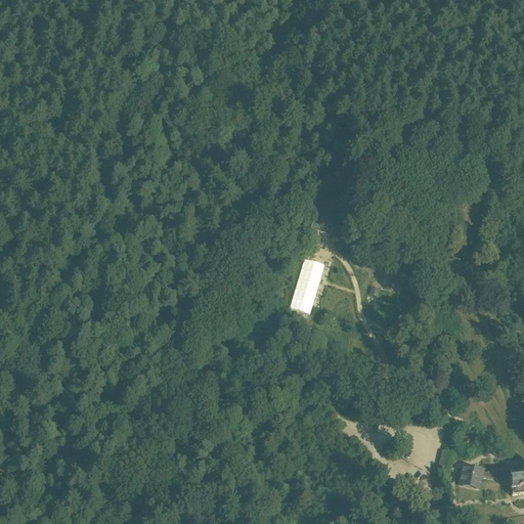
[(309,315),(324,266),(305,260),(290,309),(309,315)]
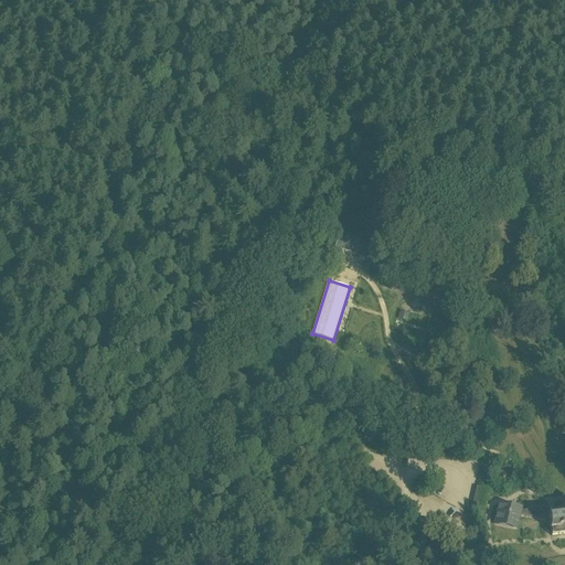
[(564,502),(561,503),(562,513),(547,515),(548,522),(551,534),(564,532),(564,502)]
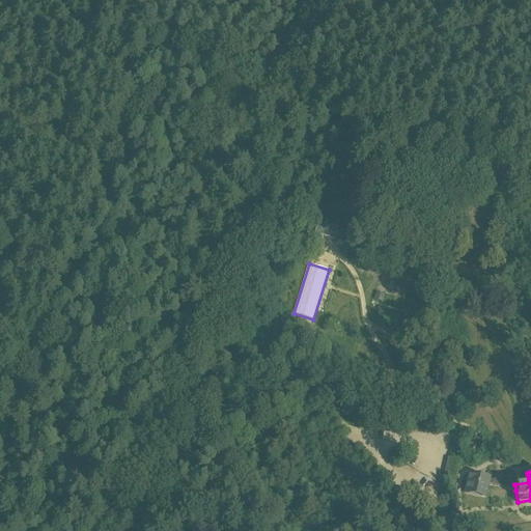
[(485,497),(488,484),(490,480),(469,475),(466,492),(485,497)]
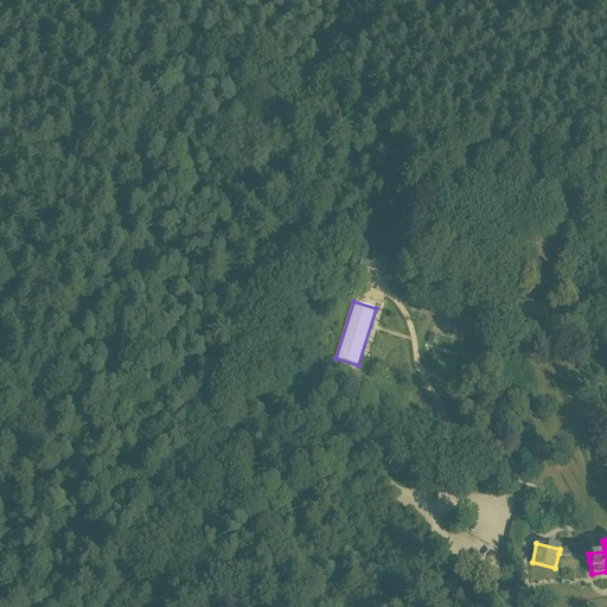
[(564,549),(560,549),(558,554),(589,561),(588,554),(585,554),(585,553),(585,551),(583,550),(582,549),(581,548),(580,547),(579,547),(576,545),(575,545),(574,545),(573,545),(572,545),(570,547),(568,547),(567,548),(566,548),(566,549),(564,549)]
